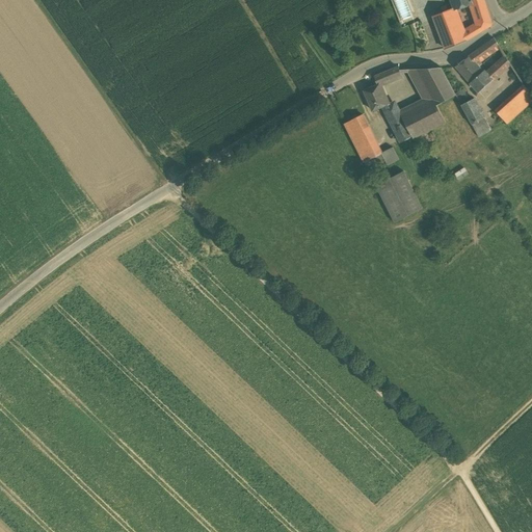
[(450,0),(454,8),(454,9),(455,9),(472,3),(471,0),(450,0)]
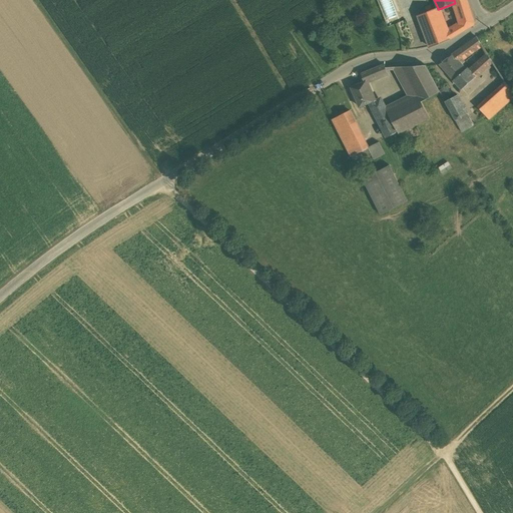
[(475,24),(467,0),(454,0),(455,3),(461,24),(463,31),(475,24)]
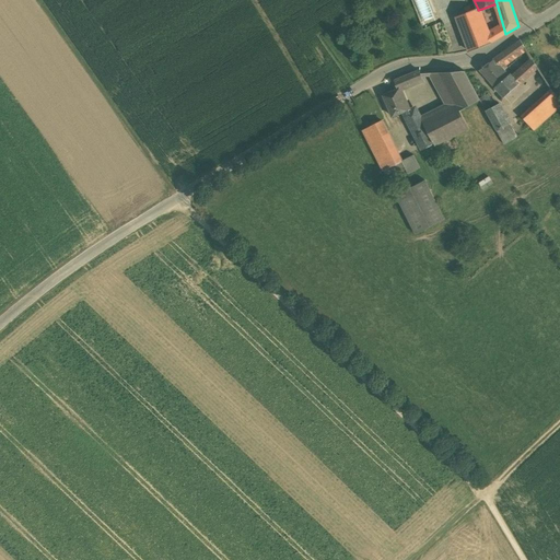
[(478,9),(455,18),(468,51),(491,43),(505,34),(503,26),(488,35),(479,10),(478,10),(478,9)]
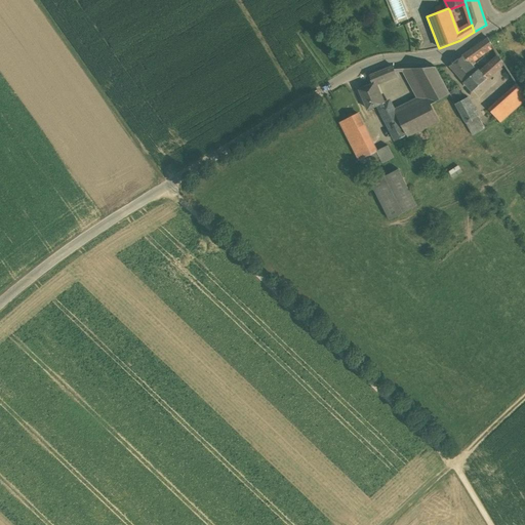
[(488,39),(474,48),(479,55),(493,46),(488,39)]
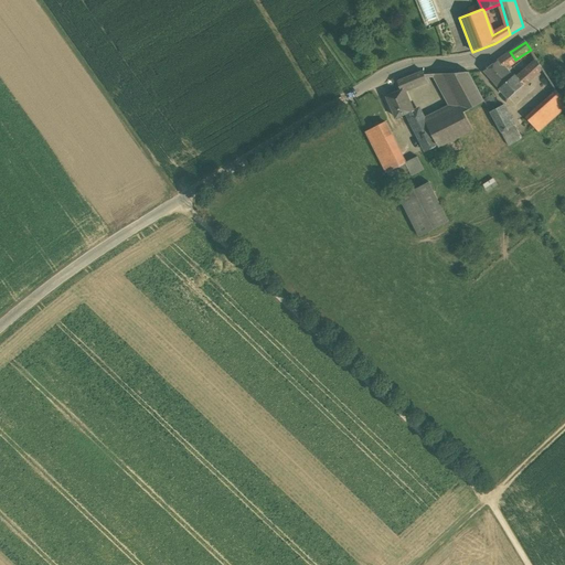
[(510,52),(503,57),(509,66),(515,60),(510,52)]
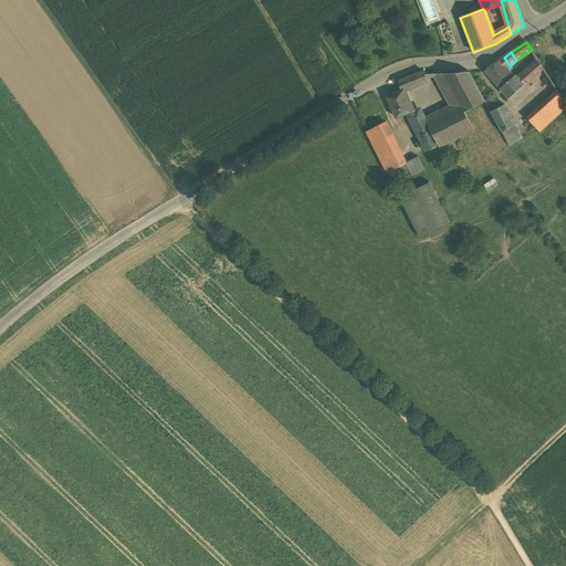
[(504,58),(485,71),(501,88),(513,76),(505,70),(510,66),(504,58)]
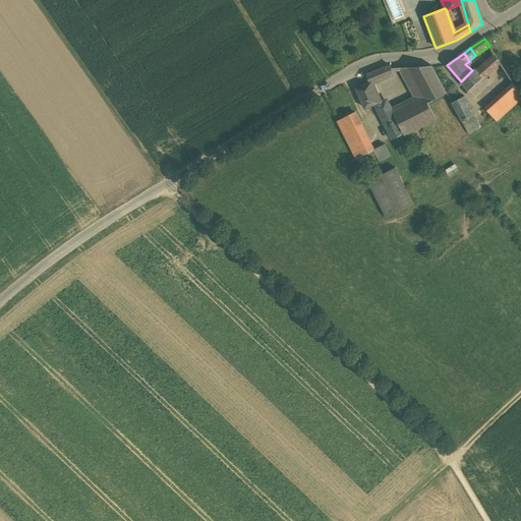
[(496,56),(476,71),(482,78),(500,63),(496,56)]
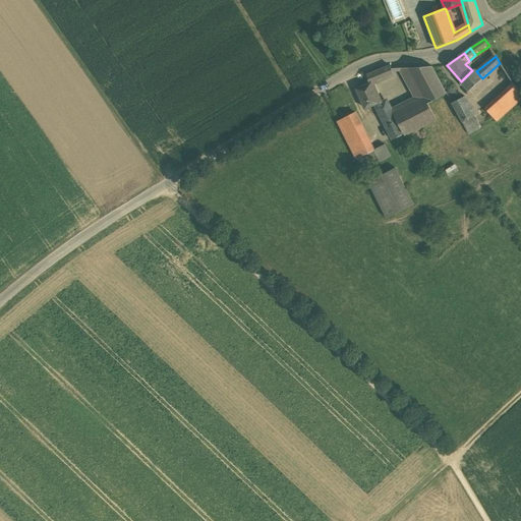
[(369,83),(356,89),(364,109),(369,107),(373,105),(378,113),(383,110),(380,102),(371,82),(393,73),(390,66),(366,75),(369,83)]
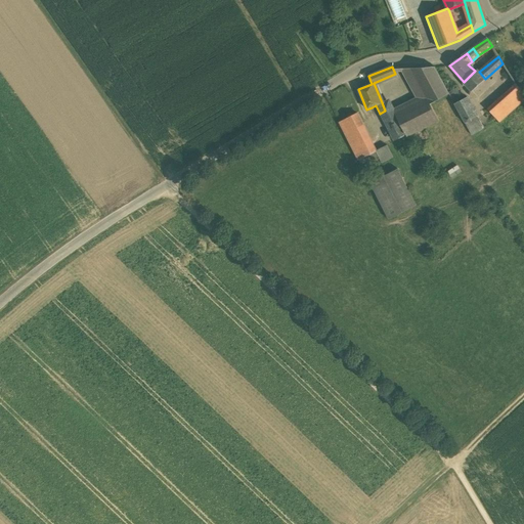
[(434,67),(402,69),(410,84),(417,81),(426,97),(427,96),(430,103),(449,94),(448,93),(434,67)]
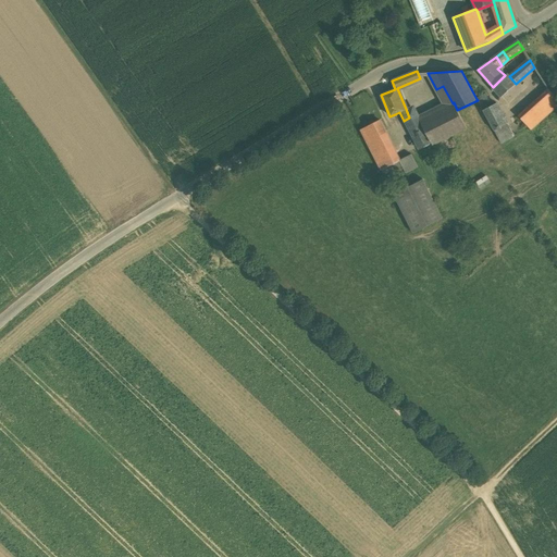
[(509,76),(507,73),(505,75),(493,87),(502,97),(516,85),(516,84),(509,76)]
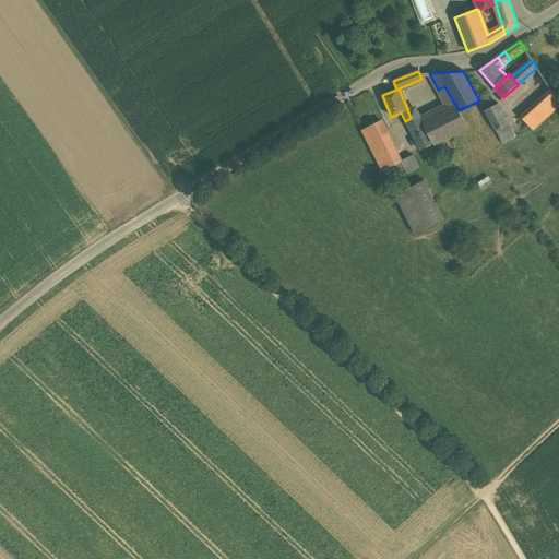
[(444,86),(438,90),(448,107),(454,104),(444,86)]
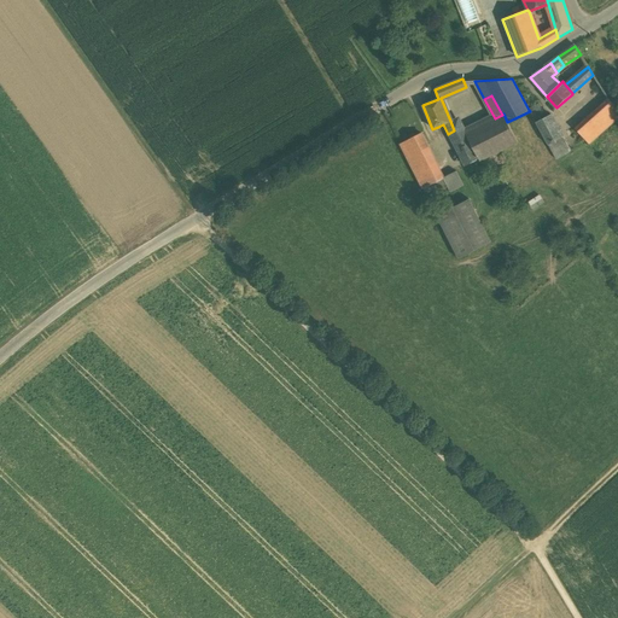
[(617,109),(608,99),(576,129),(589,144),(617,117),(617,109)]
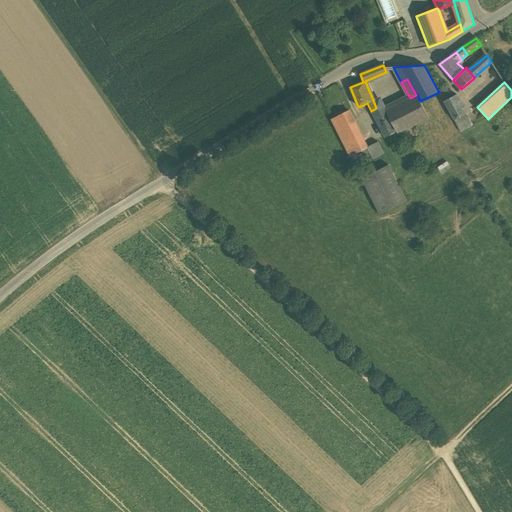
[(447,87),(438,91),(439,92),(444,101),(452,97),(447,87)]
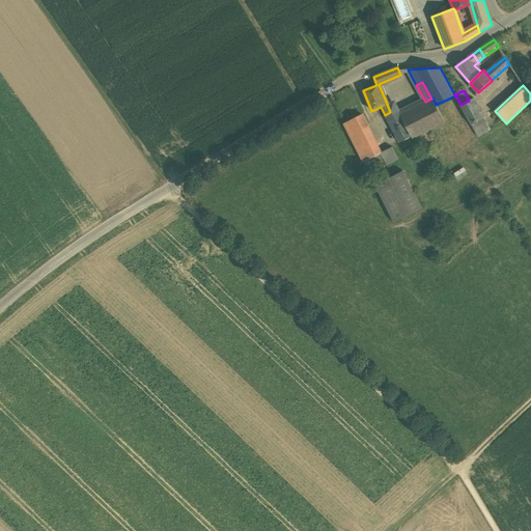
[(425,102),(399,114),(400,116),(389,122),(399,142),(411,137),(412,138),(445,121),(436,105),(432,98),(431,99),(425,102)]
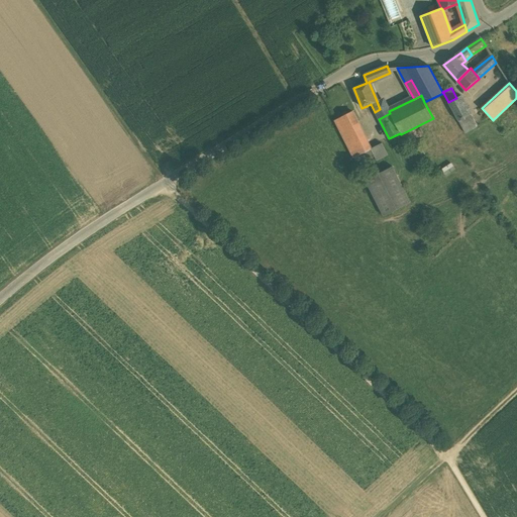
[(456,98),(448,102),(458,121),(471,114),(460,96),(456,98)]
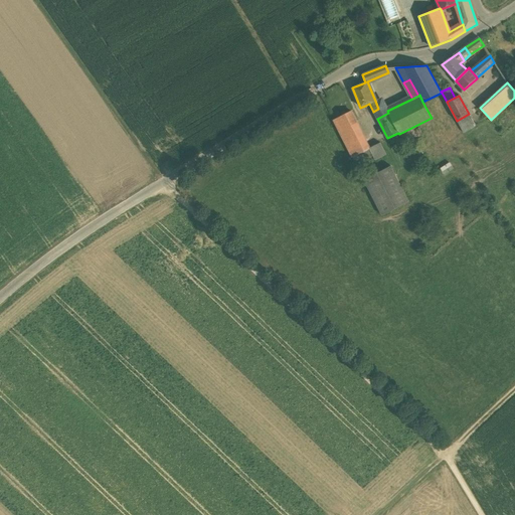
[(387,111),(381,98),(375,101),(378,109),(373,112),(377,119),(388,113),(387,111)]
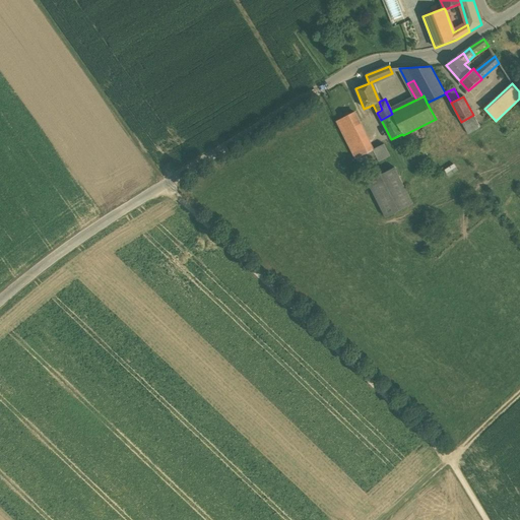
[(373,150),(353,112),(337,121),(356,159),(373,150)]
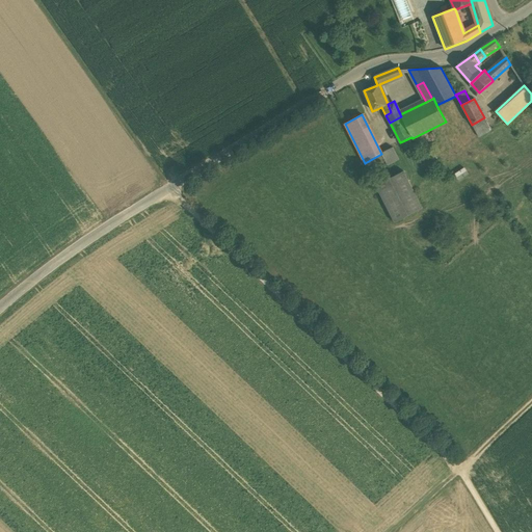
[(484,117),(472,125),(478,137),(490,130),(484,117)]
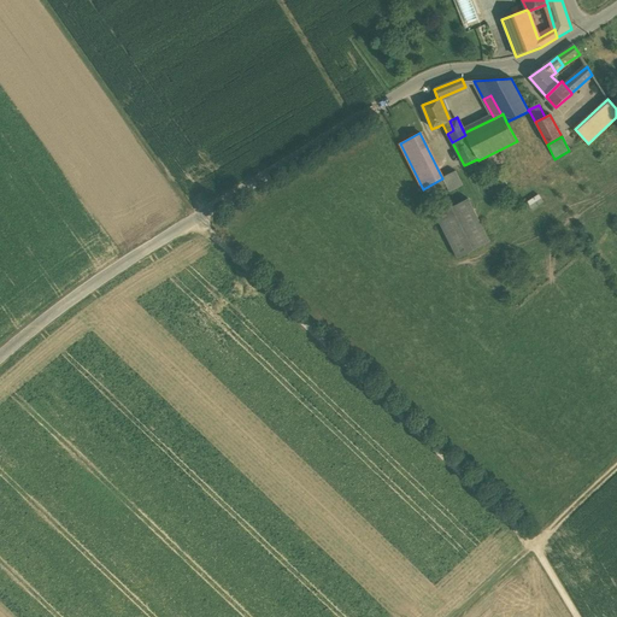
[(456,171),(442,178),(447,188),(450,193),(463,186),(456,171)]
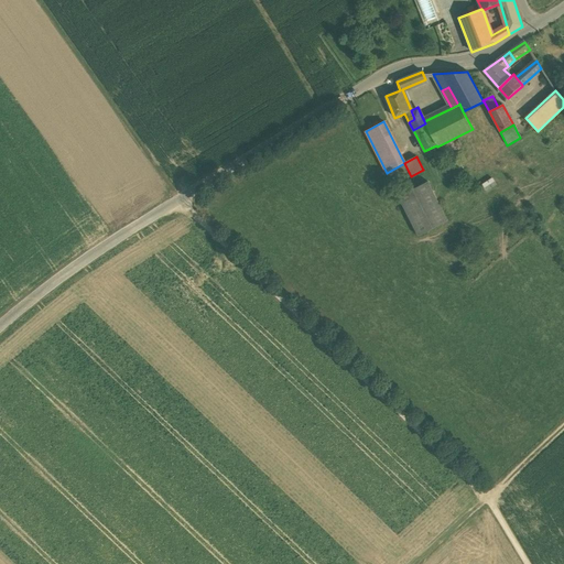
[(404,163),(387,173),(390,181),(409,172),(404,163)]
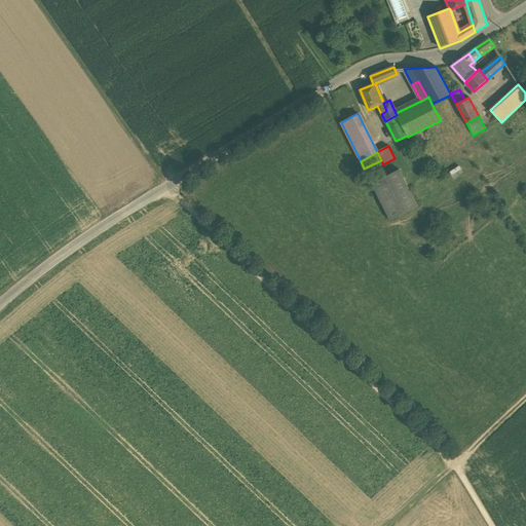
[(399,170),(372,183),(389,221),(418,207),(399,170)]
